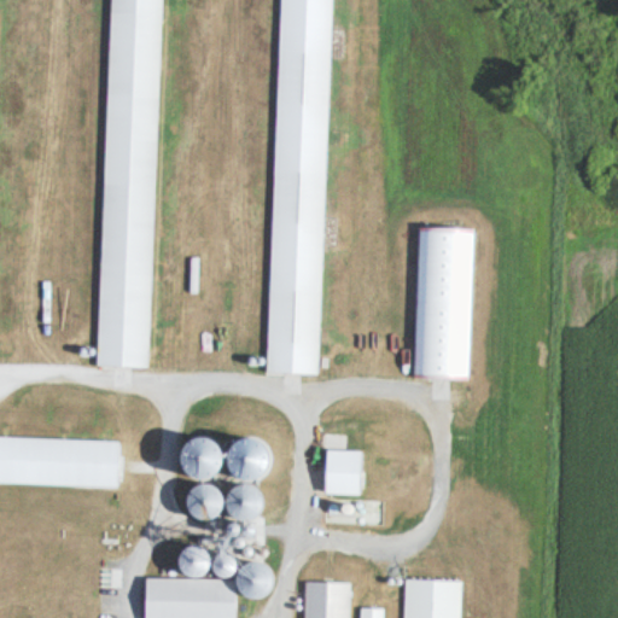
[(106,0),(97,367),(149,368),(158,0),(106,0)]
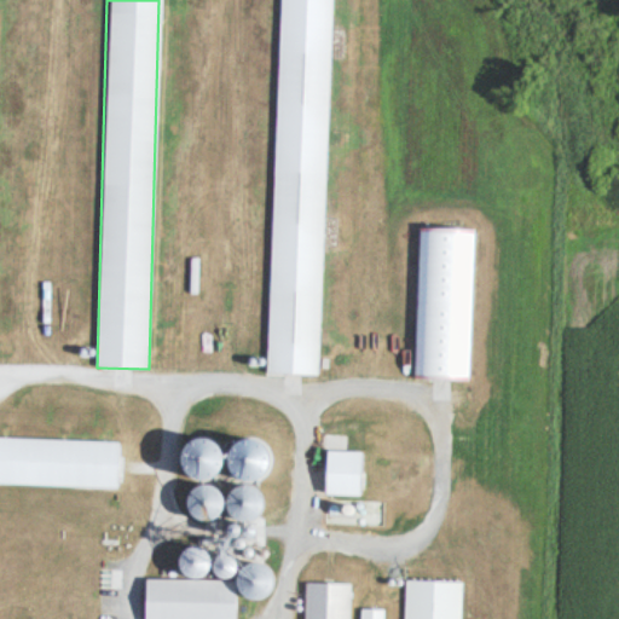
[(329,0),(277,0),(266,375),(318,376),(329,0)]
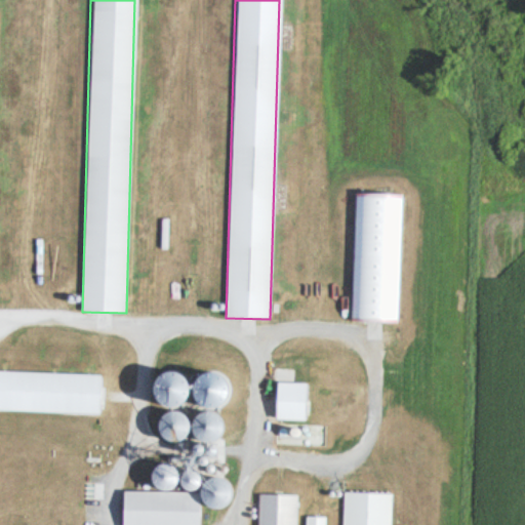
[(351,322),(398,323),(401,197),(354,196),(351,322)]
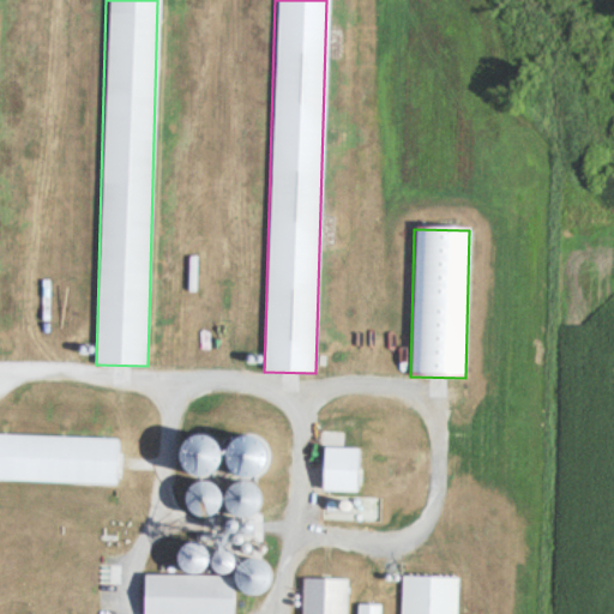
[(0,480),(118,485),(119,438),(0,434),(0,480)]
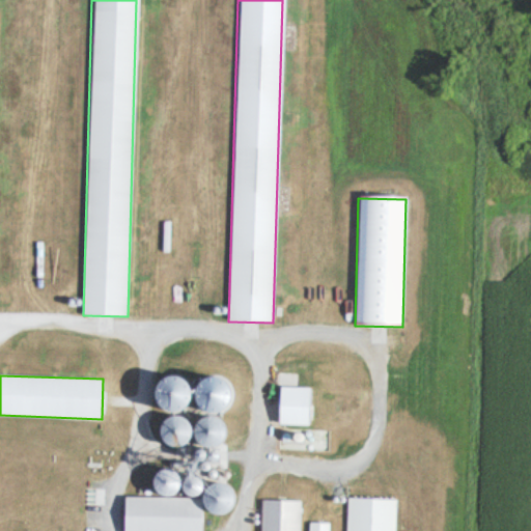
[(311,425),(311,388),(275,388),(275,425),(311,425)]
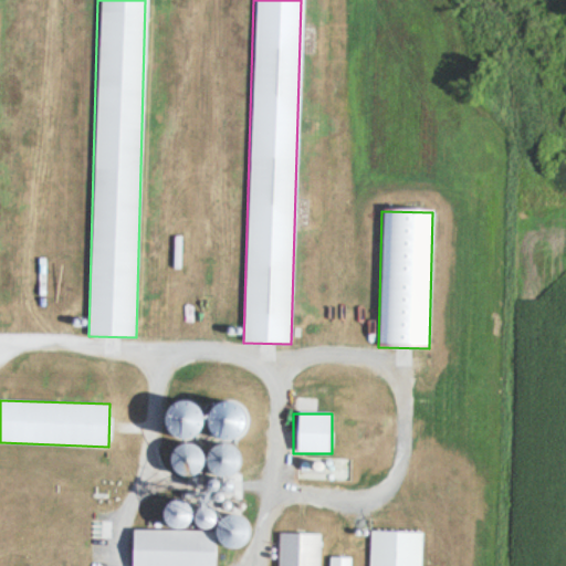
[(168,474),(188,475),(189,446),(169,443),(168,474)]
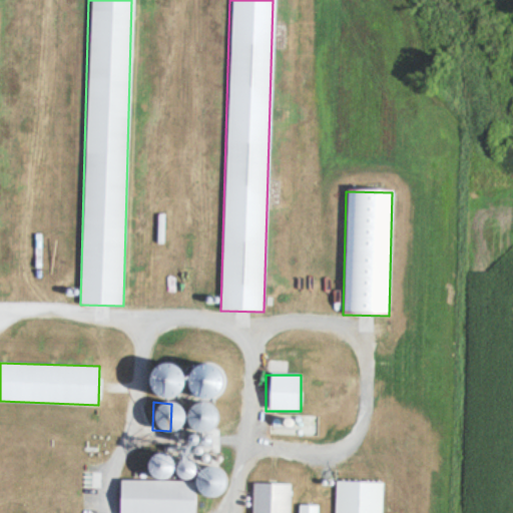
[(198,434),(211,413),(195,402),(182,424),(198,434)]
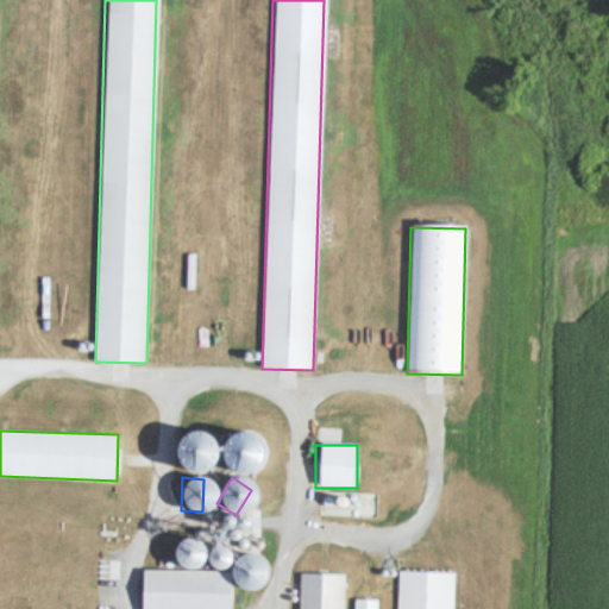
[(227,608),(228,586),(257,586),(258,556),(225,554),(225,542),(171,542),(170,571),(138,570),(137,608),(227,608)]
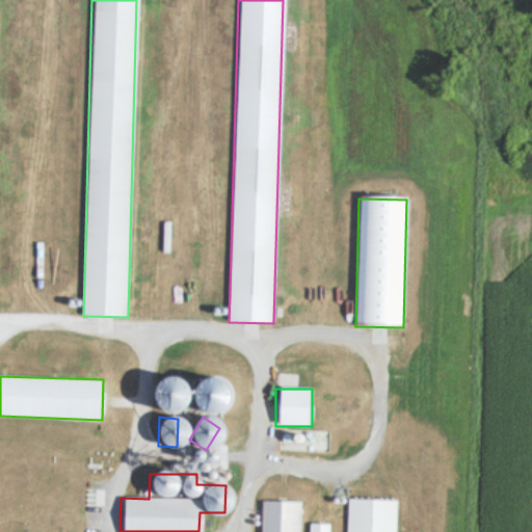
[(394,531),(395,501),(347,500),(345,531),(394,531)]
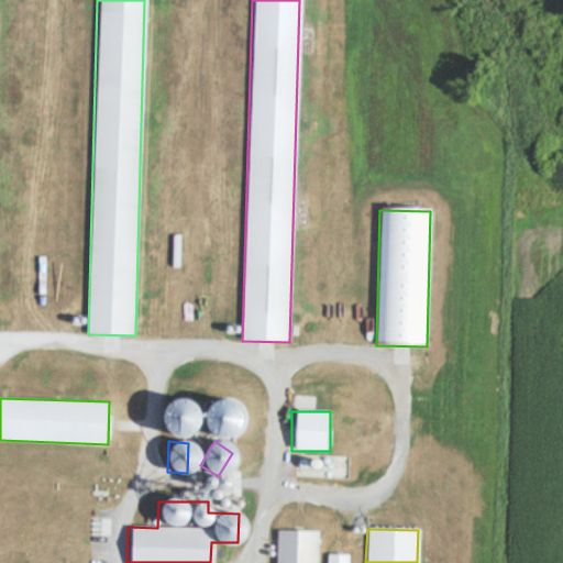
[(316,562),(317,531),(275,530),(274,562),(316,562)]
